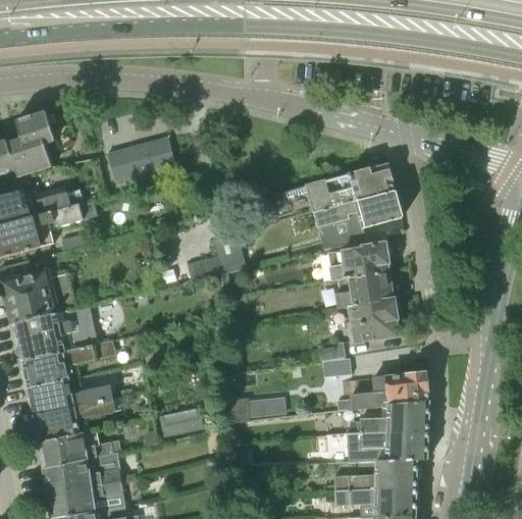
[(0,172),(16,168),(18,175),(53,165),(46,143),(56,140),(56,139),(48,109),(16,119),(21,134),(0,140),(0,172)]
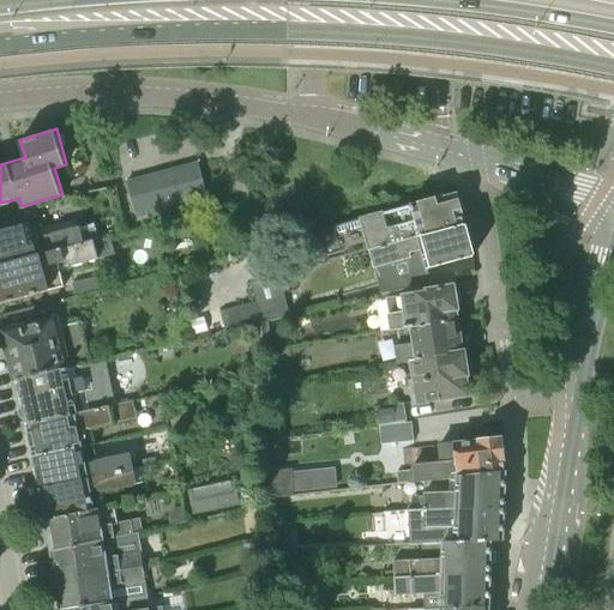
[(211,206),(208,192),(199,159),(127,179),(136,211),(186,198),(190,212),(211,206)]
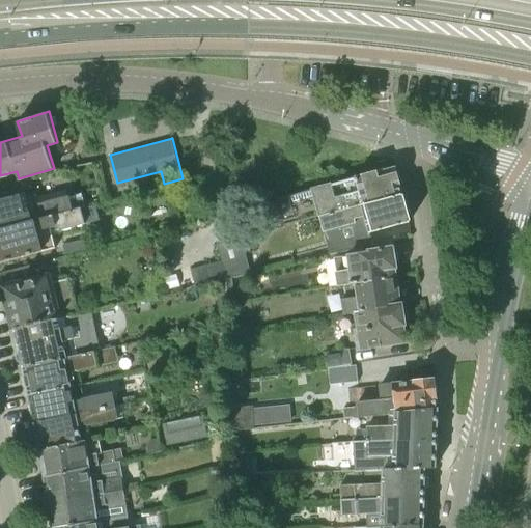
[(310,220),(402,193),(395,166),(383,169),(383,168),(312,187),(320,215),(309,218),(310,220)]
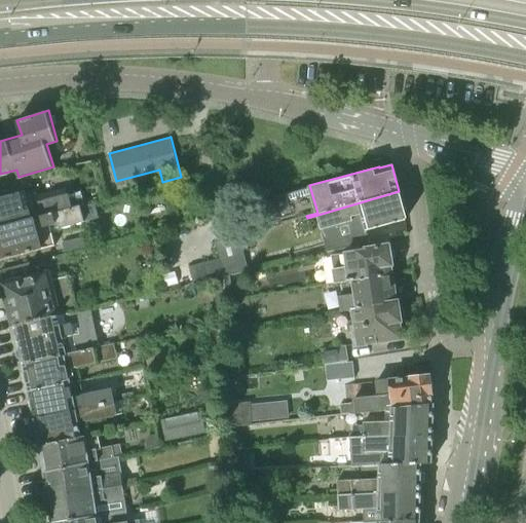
[(309,184),(280,191),(286,211),(314,203),(309,184)]
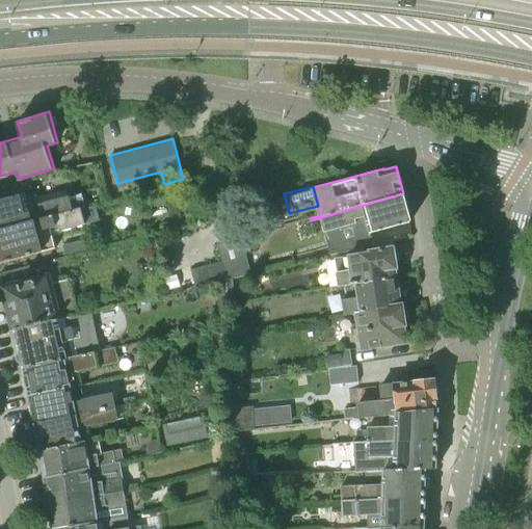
[(0,230),(82,207),(81,205),(84,204),(81,190),(42,201),(38,189),(29,191),(5,199),(0,199),(0,230)]
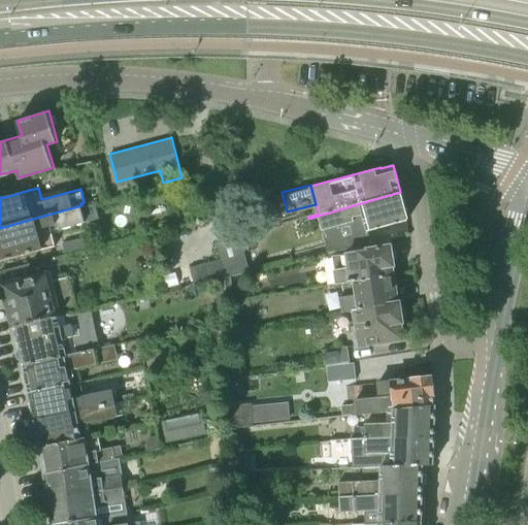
[(400,192),(308,219),(311,231),(323,228),(351,221),(355,232),(408,218),(400,192)]
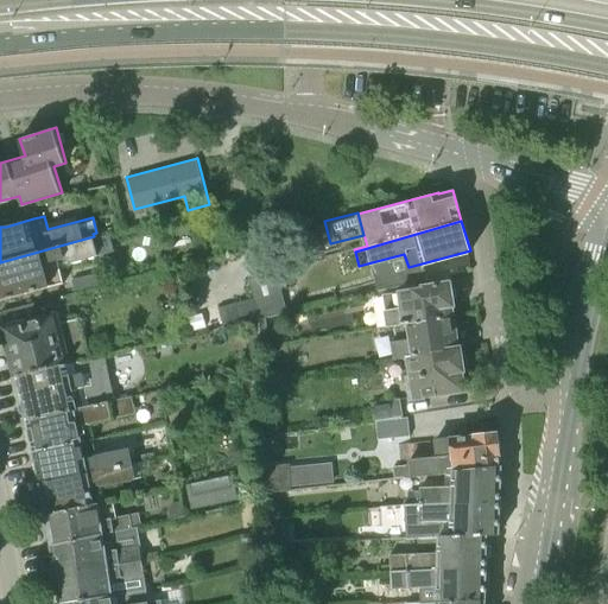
[(94,236),(0,262),(0,298),(64,280),(59,264),(99,254),(94,236)]
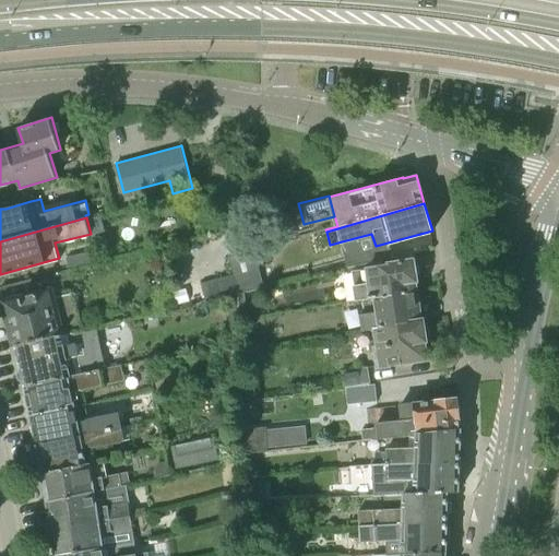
[(95,262),(92,247),(63,255),(67,268),(95,262)]
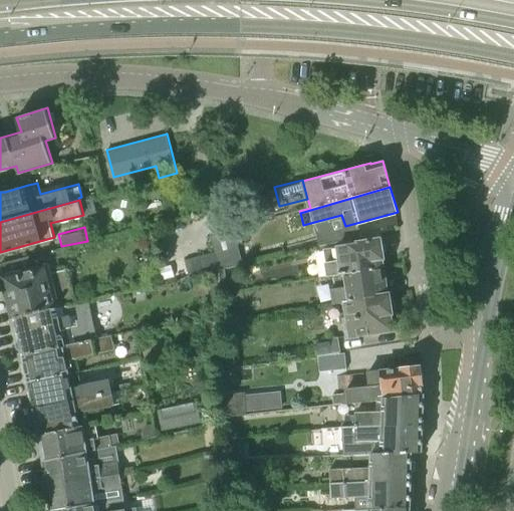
[(225,266),(241,261),(232,228),(211,234),(216,253),(220,267),(225,266)]
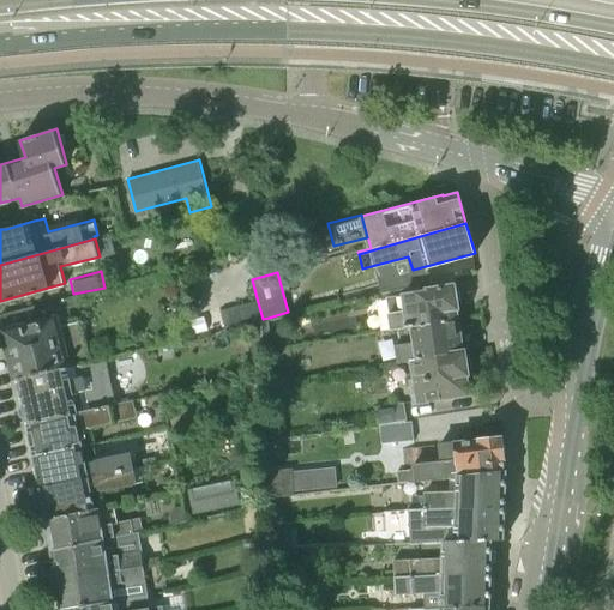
[(398,327),(458,318),(457,309),(458,309),(455,284),(402,291),(402,294),(386,296),(391,328),(398,327)]
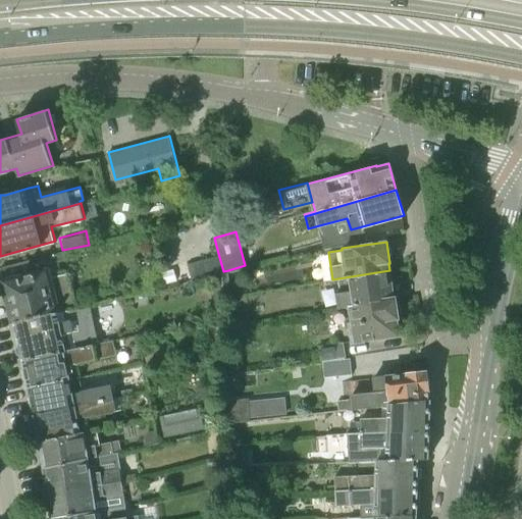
[(68,271),(61,272),(56,252),(0,266),(14,322),(68,309),(77,306),(68,271)]
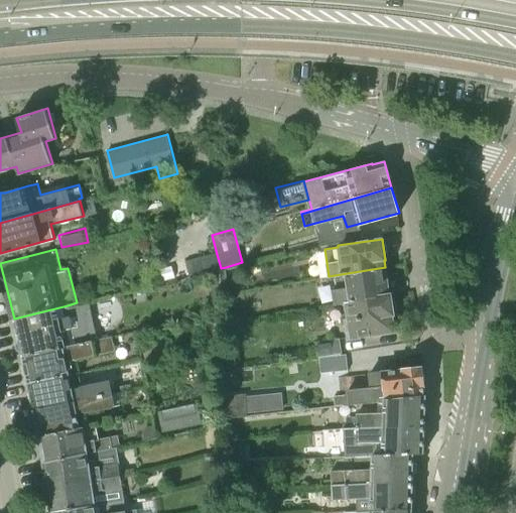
[(212,270),(221,268),(217,254),(205,257),(209,272),(212,271),(212,270)]
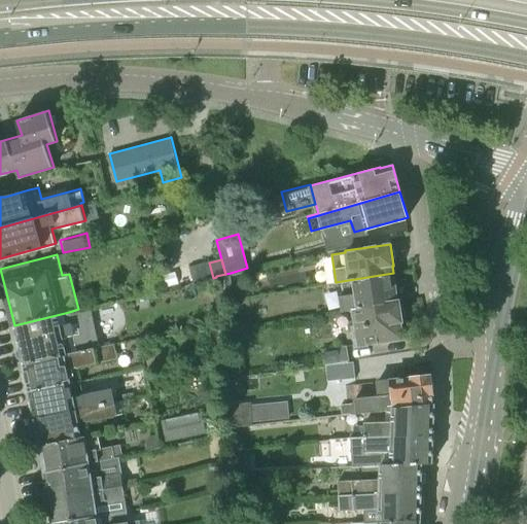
[(231,273),(225,274),(224,299),(234,298),(231,273)]
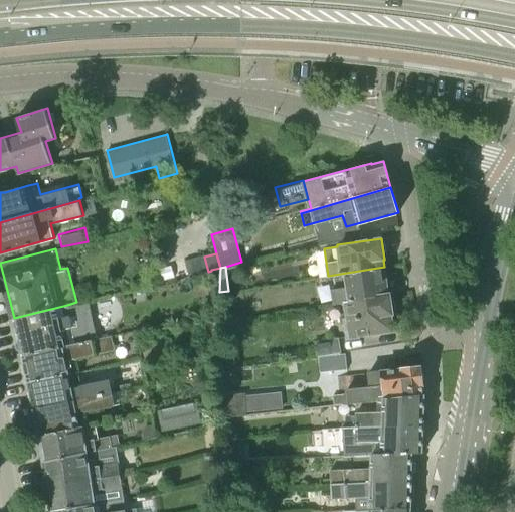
[(333,302),(389,293),(389,291),(387,291),(384,267),(334,275),(336,287),(331,288),(333,302)]
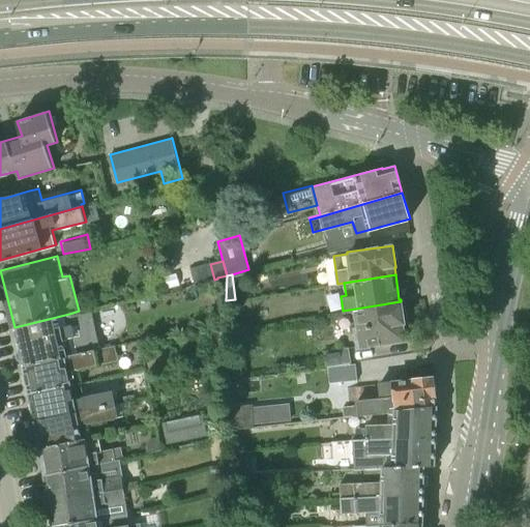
[(227,275),(217,277),(217,279),(221,301),(226,300),(227,275)]
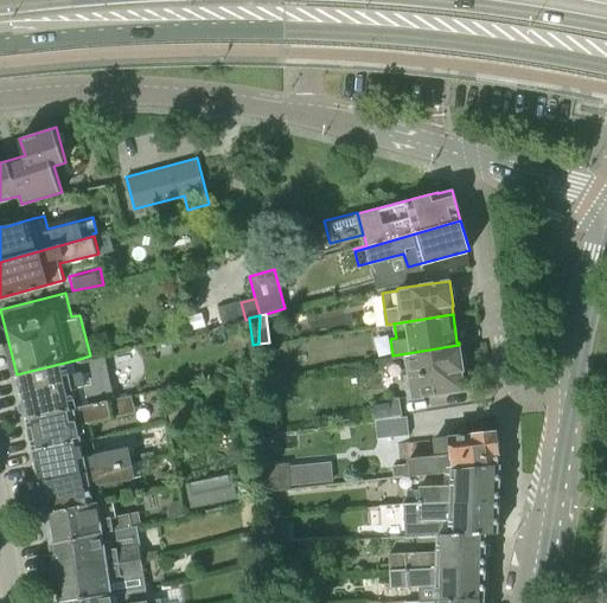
[(459,345),(393,355),(393,357),(406,355),(408,373),(404,373),(408,396),(464,387),(461,371),(464,370),(459,345)]
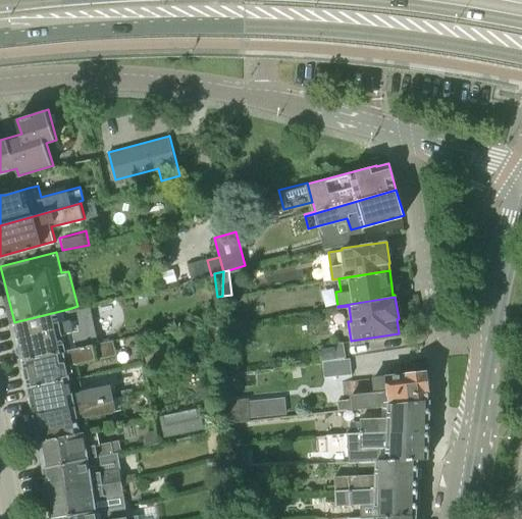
[(22,360),(76,347),(73,331),(71,318),(70,319),(68,309),(14,322),(22,360)]
